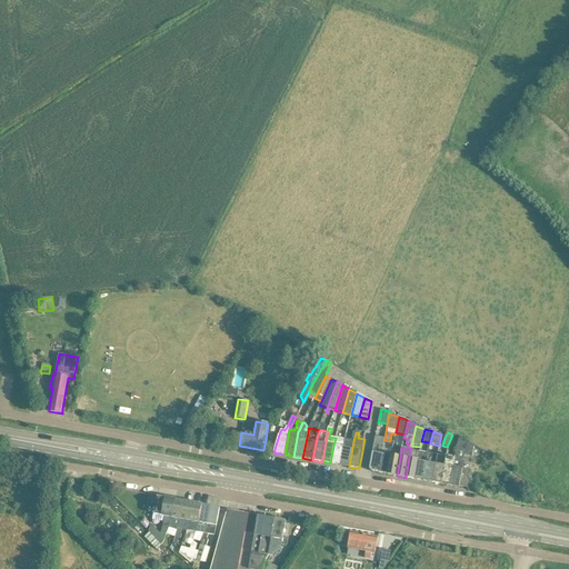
[(382,455),(383,445),(385,440),(385,439),(376,437),(375,442),(369,468),(369,469),(369,470),(370,470),(370,471),(371,471),(378,472),(382,455)]
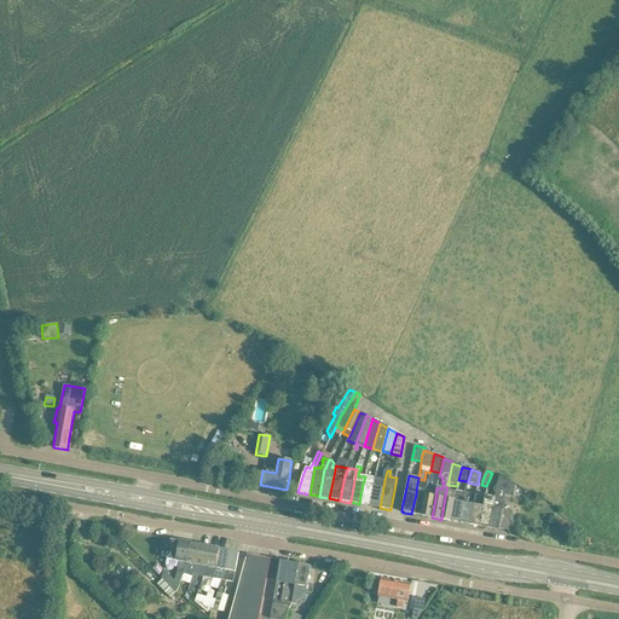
[(374,486),(375,479),(365,476),(363,485),(359,504),(369,505),(369,507),(370,507),(374,486)]
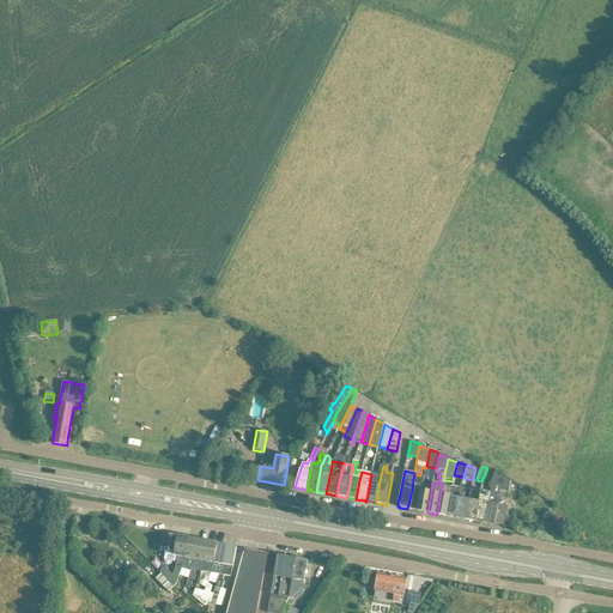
[(428,513),(431,493),(432,483),(428,481),(429,473),(425,472),(424,477),(418,511),(428,513)]
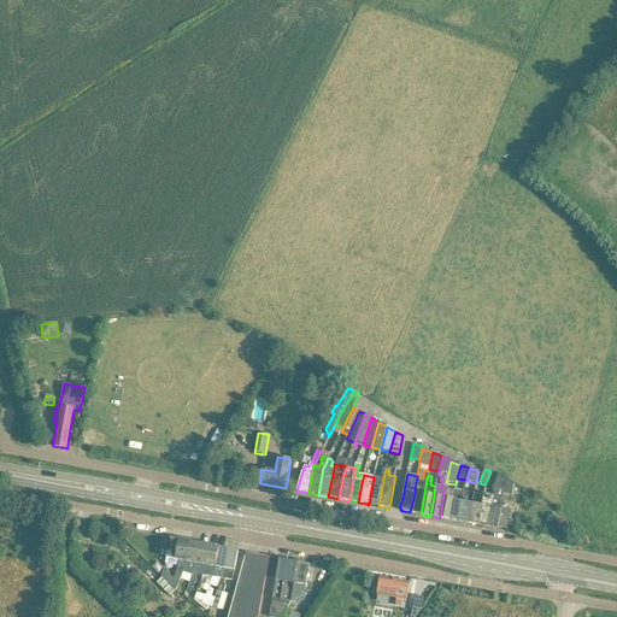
[(498,475),(495,487),(504,489),(504,494),(512,495),(513,483),(498,475)]
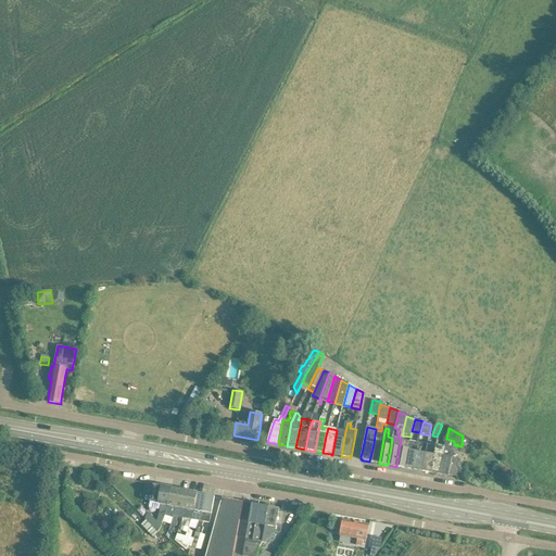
[(260,430),(257,440),(264,441),(266,431),(260,430)]
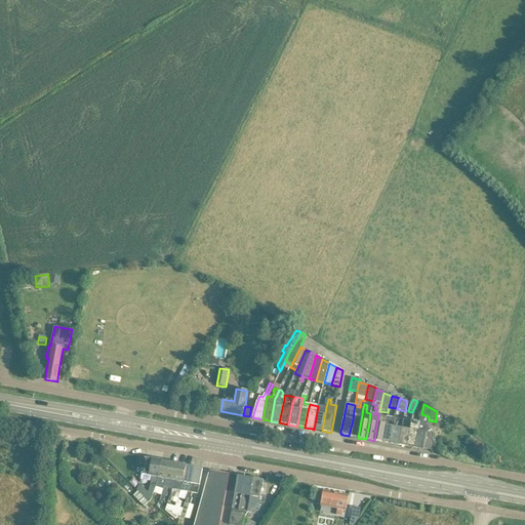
[(322,431),(326,407),(318,406),(317,412),(314,430),(322,431)]
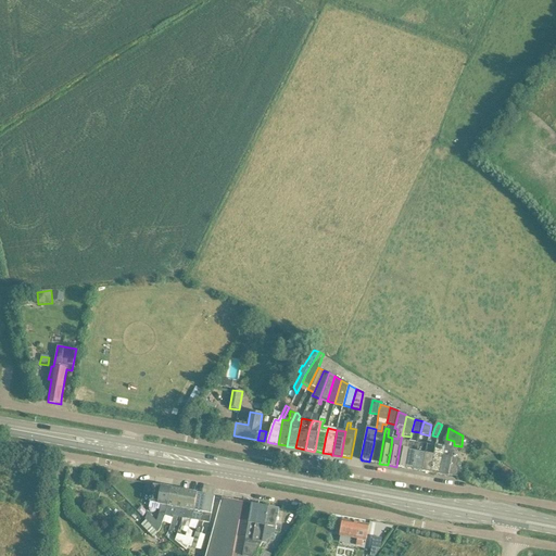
[(384,432),(381,431),(376,430),(375,434),(374,444),(369,462),(379,464),(384,432)]
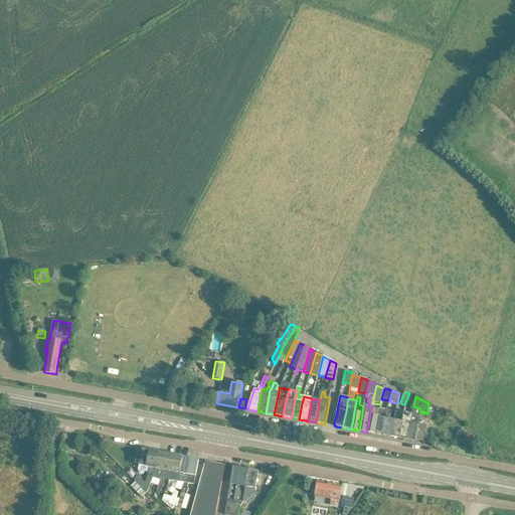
[(411,414),(406,440),(415,442),(415,441),(423,442),(425,434),(423,432),(424,425),(418,424),(419,416),(420,412),(420,408),(413,406),(411,414)]
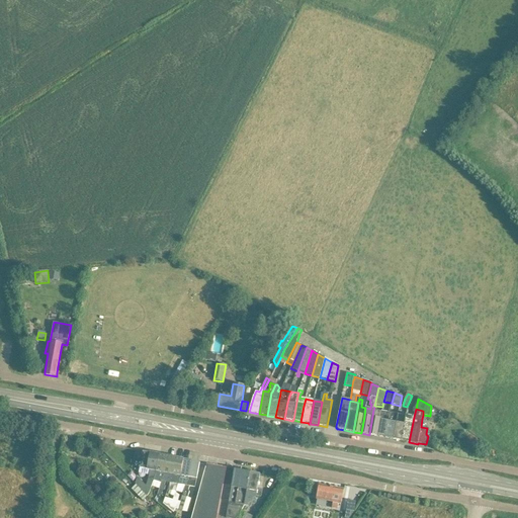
[(377,436),(380,420),(381,411),(373,410),(369,435),(377,436)]
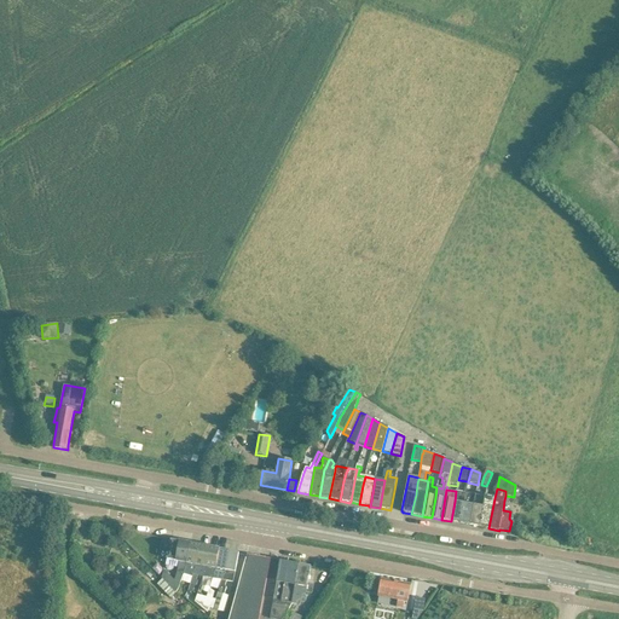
[(460,522),(463,503),(466,493),(456,491),(455,502),(451,521),(460,522)]
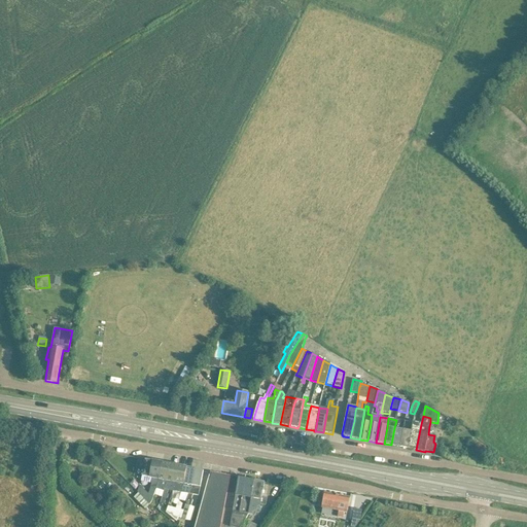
[(399,447),(402,430),(405,422),(396,420),(394,428),(391,445),(391,446),(399,447)]
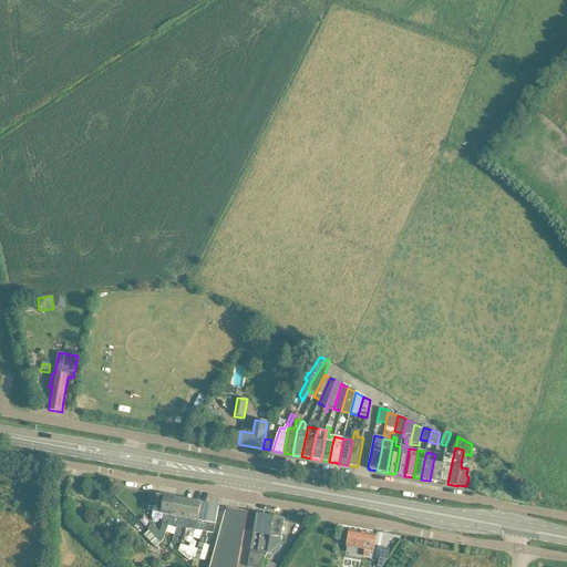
[(447,484),(453,456),(452,456),(452,455),(444,453),(444,455),(442,464),(439,483),(447,484)]
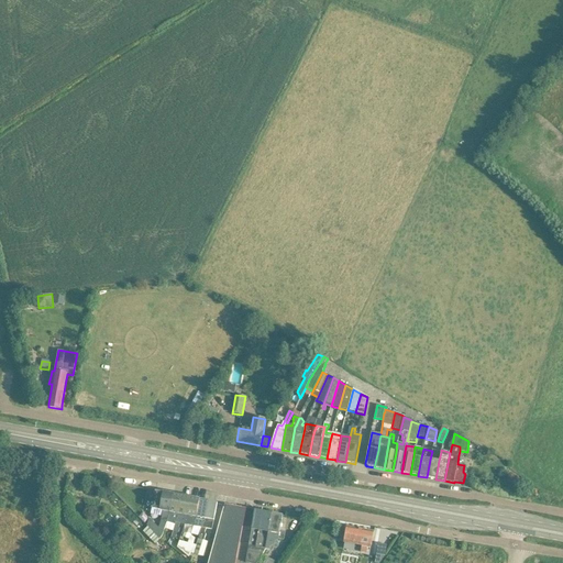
[(435,479),(439,461),(441,452),(432,451),(430,460),(427,477),(435,479)]
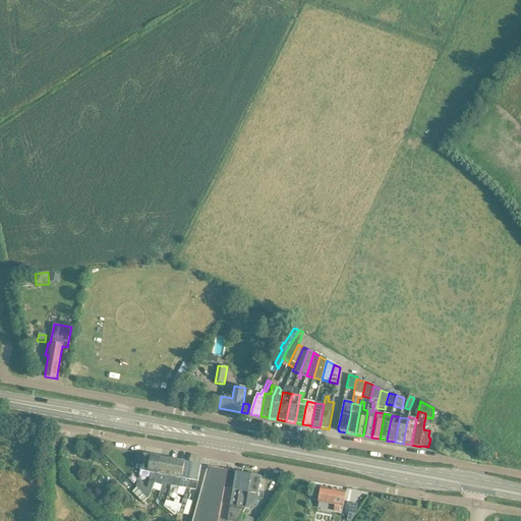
[(157,474),(160,457),(143,454),(140,471),(151,473),(150,481),(147,488),(138,480),(137,487),(149,500),(151,496),(155,483),(157,474)]
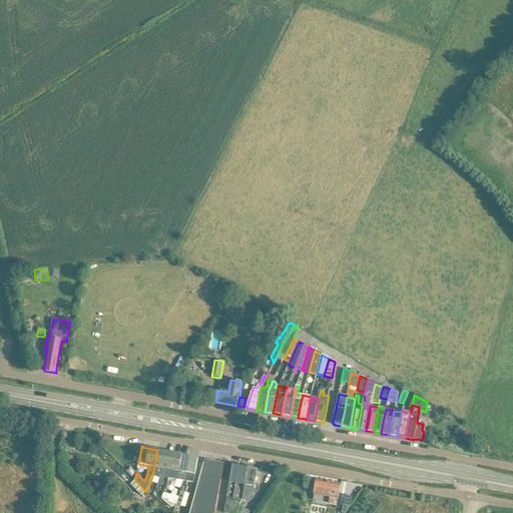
[(162,468),(166,452),(157,450),(154,467),(152,476),(159,478),(162,468)]
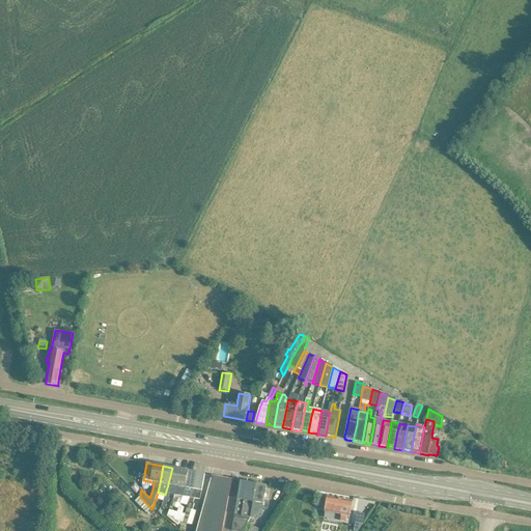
[(174,495),(176,486),(180,470),(172,468),(168,484),(165,495),(164,497),(168,498),(169,495),(174,495)]
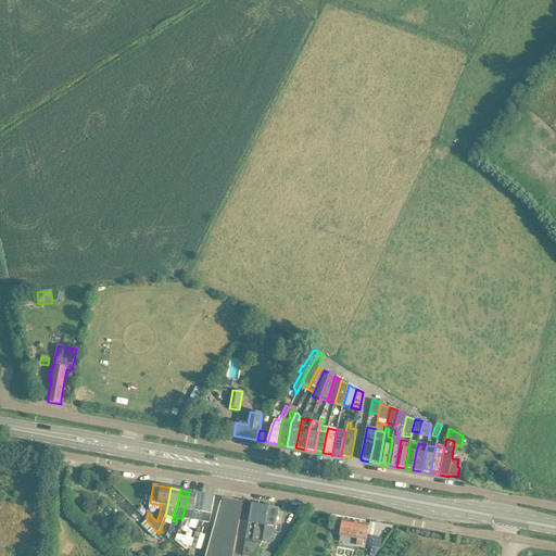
[(193,510),(198,493),(189,492),(185,509),(182,518),(191,520),(193,510)]
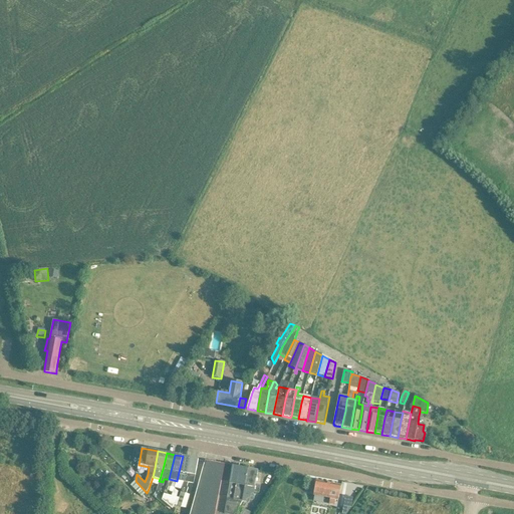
[(187,474),(190,458),(183,456),(179,472),(177,481),(185,482),(187,474)]
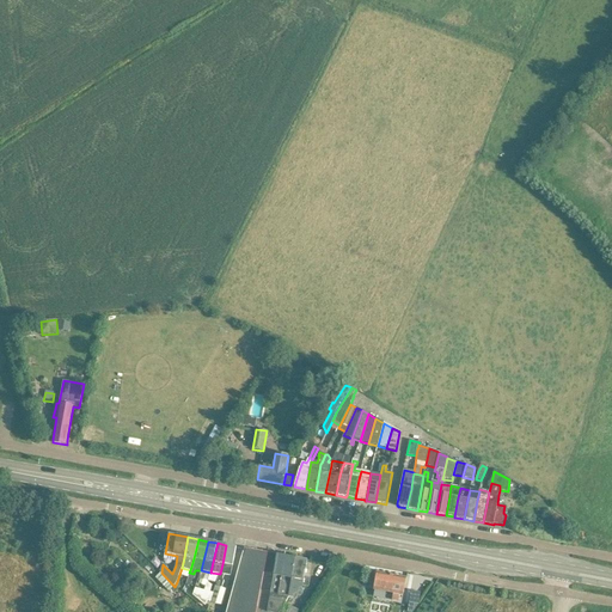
[(234,558),(237,546),(226,545),(222,564),(220,574),(215,588),(221,591),(224,581),(222,580),(224,575),(231,576),(234,558)]
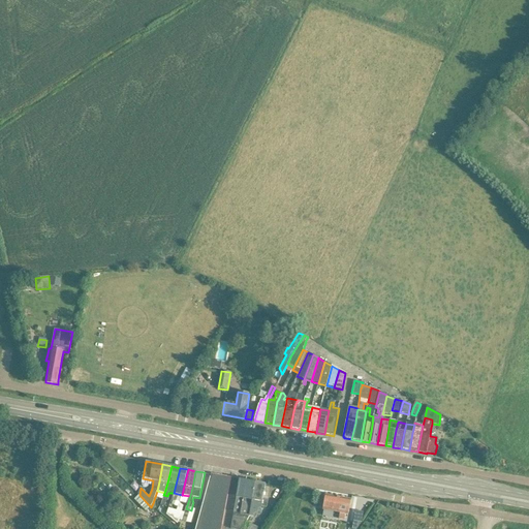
[(195,528),(221,528),(230,477),(211,474),(195,528)]
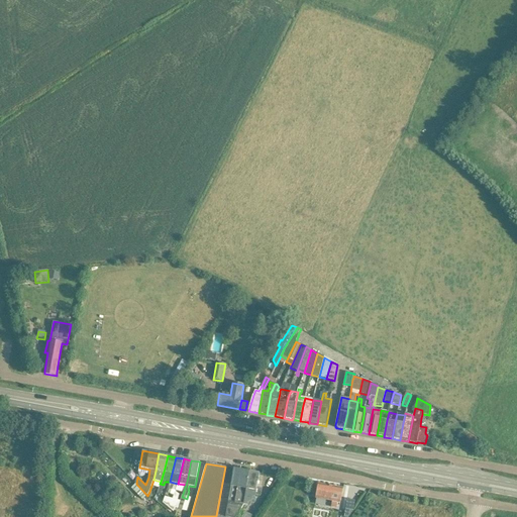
[(245,497),(249,472),(234,469),(225,516),(228,516),(236,516),(243,504),(245,497)]
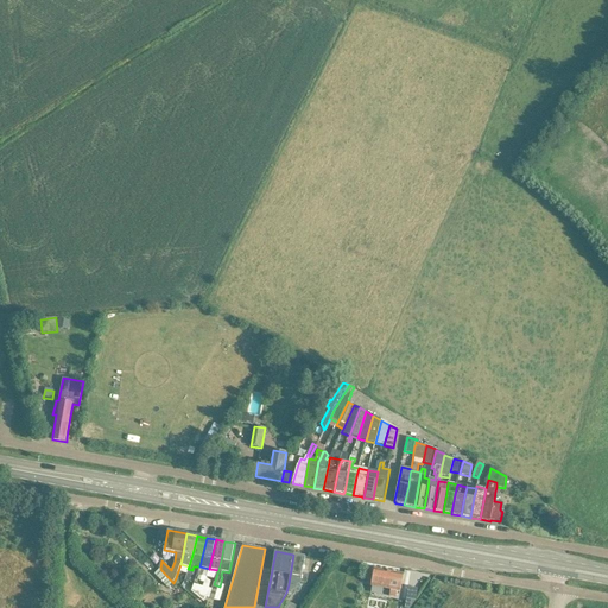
[(306,583),(308,575),(303,574),(305,557),(293,555),(289,584),(286,593),(295,594),(296,590),(299,591),(301,582),(306,583)]
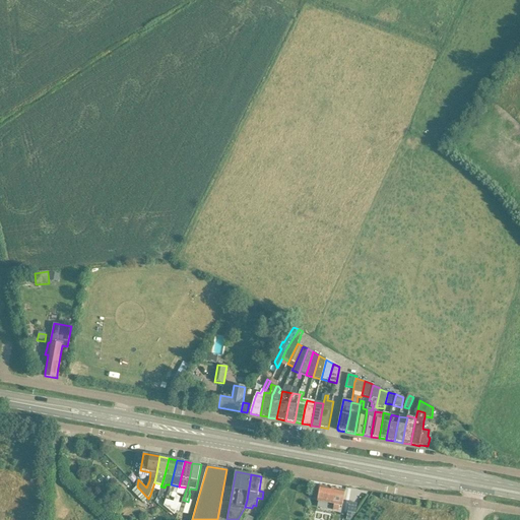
[(137,486),(132,492),(141,501),(143,503),(148,499),(137,486)]
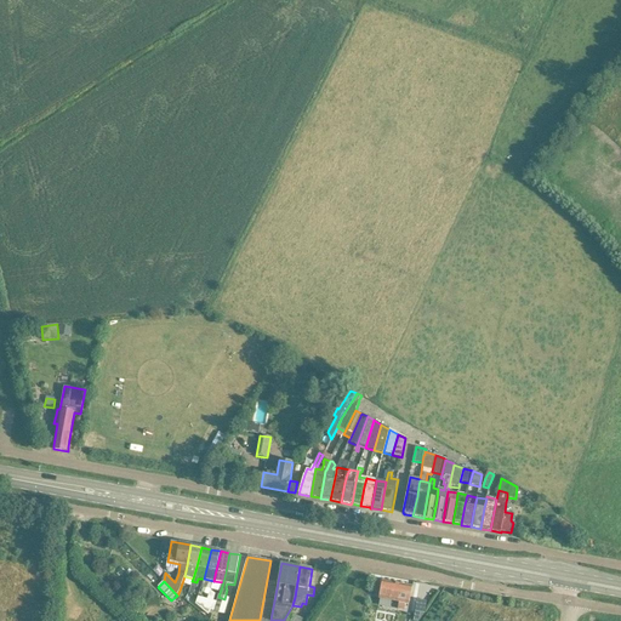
[(199,584),(197,582),(192,581),(191,586),(188,593),(194,594),(195,587),(197,588),(199,584)]
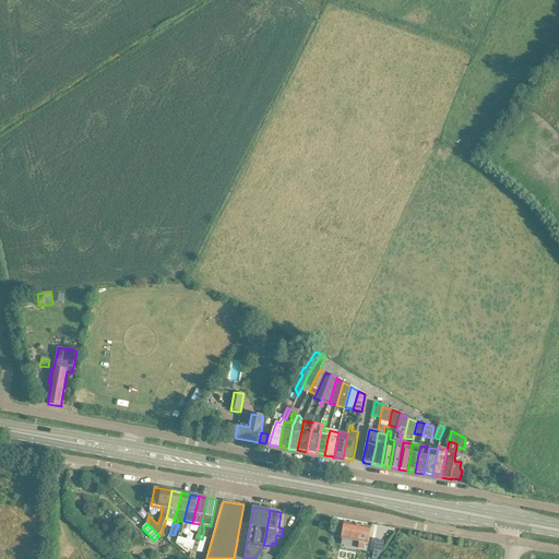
[(368,544),(371,528),(344,523),(341,539),(359,543),(358,548),(364,549),(365,544),(368,544)]
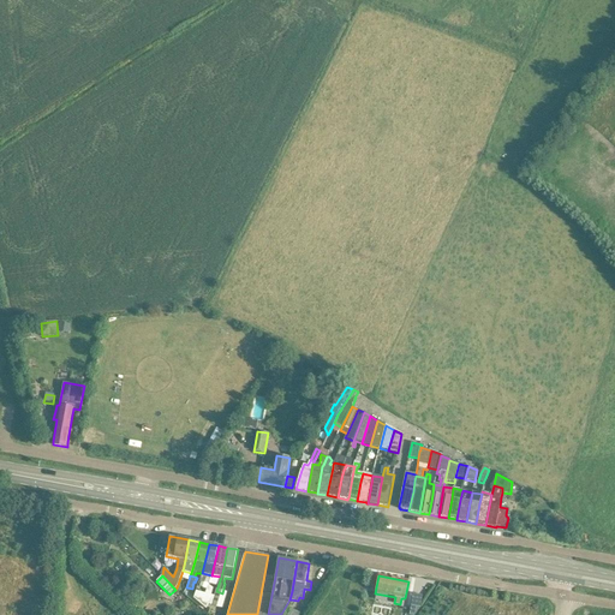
[(180,593),(183,598),(186,591),(178,586),(175,590),(180,593)]
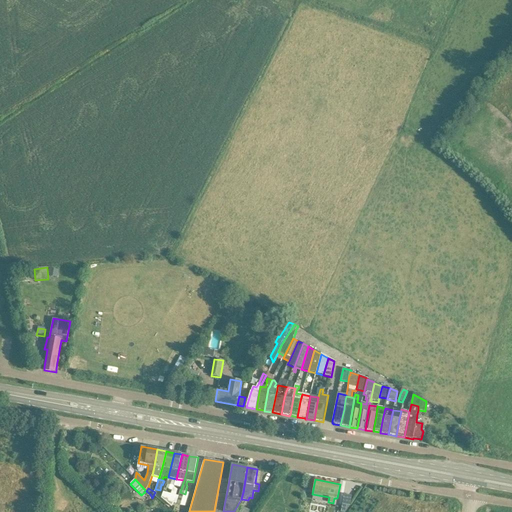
[(163,492),(161,499),(168,504),(171,495),(163,493),(163,492)]
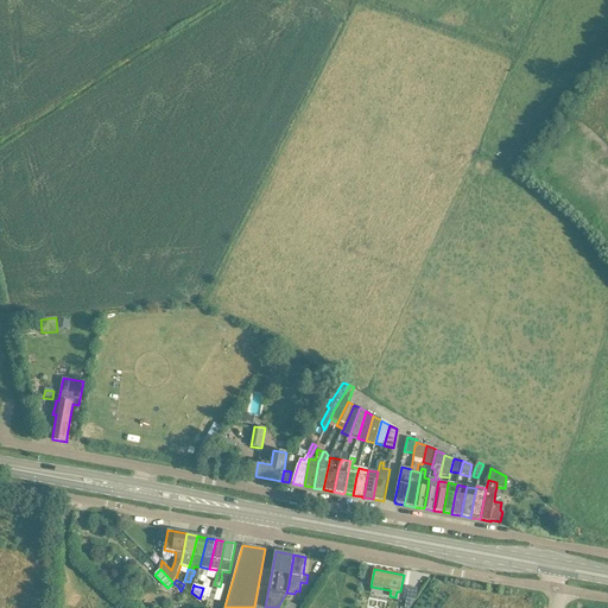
[(214,584),(211,590),(209,599),(220,602),(225,588),(220,587),(214,584)]
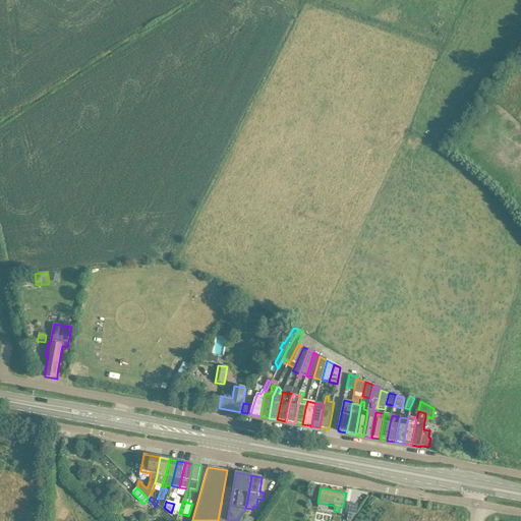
[(174,504),(171,513),(175,516),(176,512),(179,513),(181,506),(174,504)]
